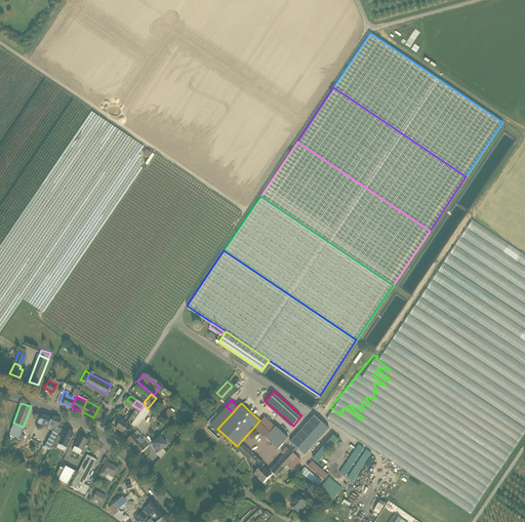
[(136,415),(131,423),(129,425),(132,427),(135,425),(135,426),(149,409),(148,408),(144,405),(140,410),(136,415)]
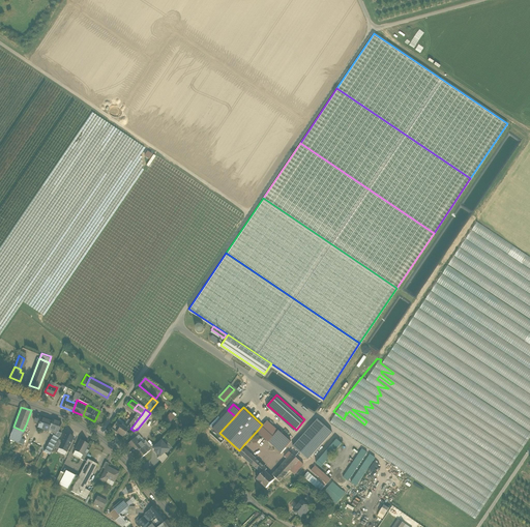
[(170,410),(163,419),(168,423),(175,414),(170,410)]
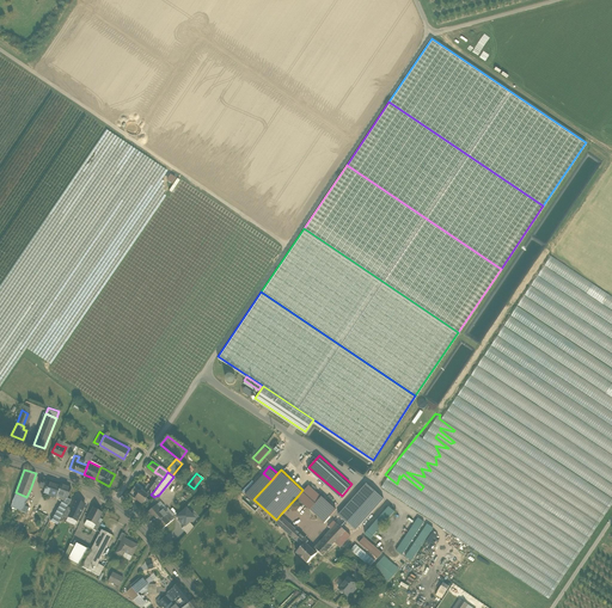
[(245,492),(254,499),(271,480),(263,473),(245,492)]
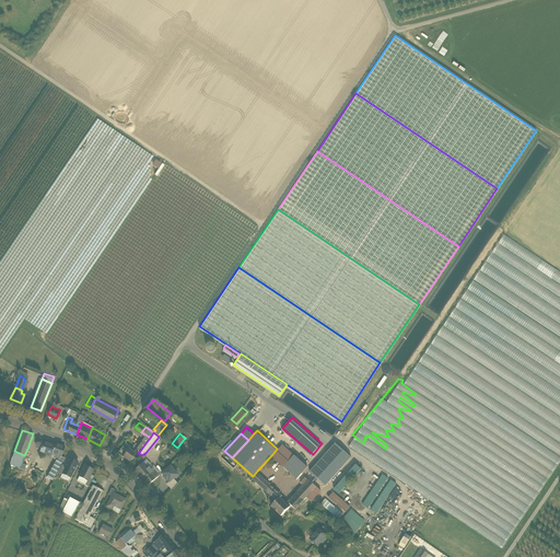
[(51,453),(51,451),(55,443),(37,437),(36,443),(42,445),(41,448),(45,450),(45,451),(46,452),(48,453),(49,453),(51,453)]
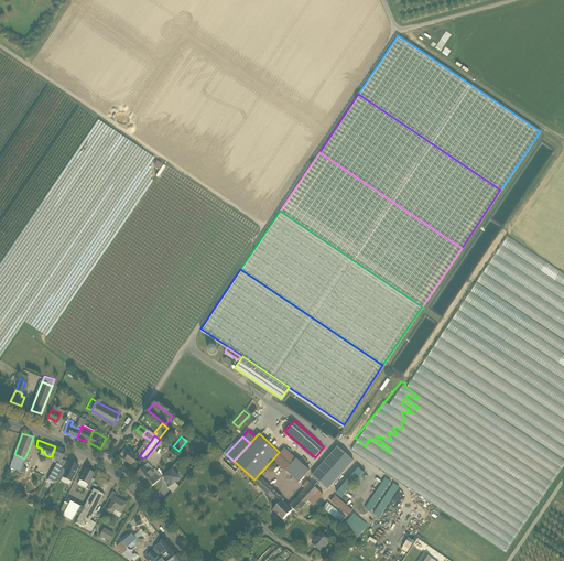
[(132,452),(136,454),(143,444),(143,443),(140,442),(138,444),(132,452)]
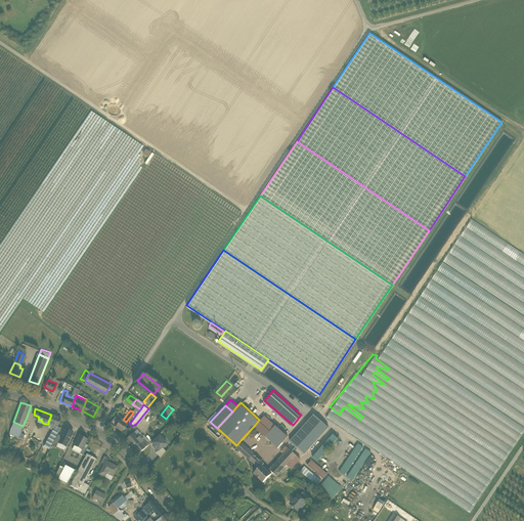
[(117,411),(115,414),(120,418),(123,420),(128,413),(127,411),(124,416),(117,411)]
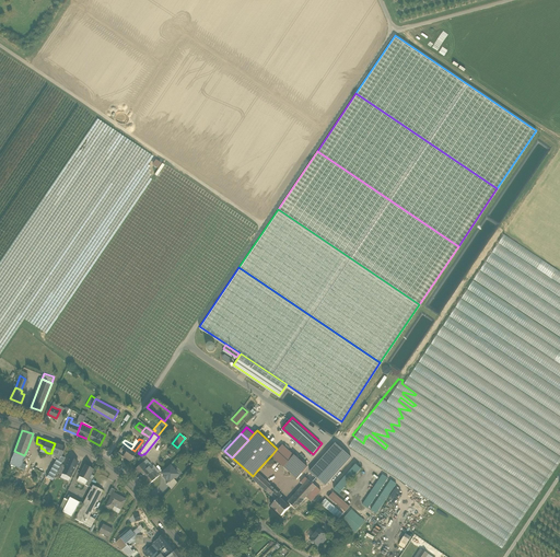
[(55,441),(55,443),(51,451),(55,452),(61,454),(65,444),(55,441)]
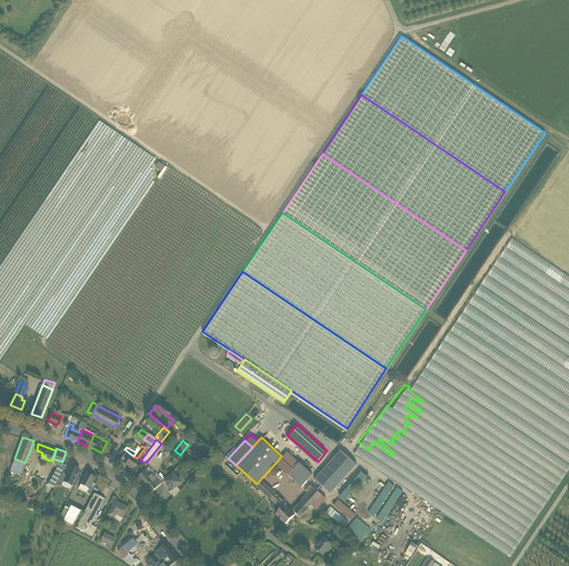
[(148,450),(145,448),(137,458),(137,459),(140,462),(140,460),(142,458),(148,450)]
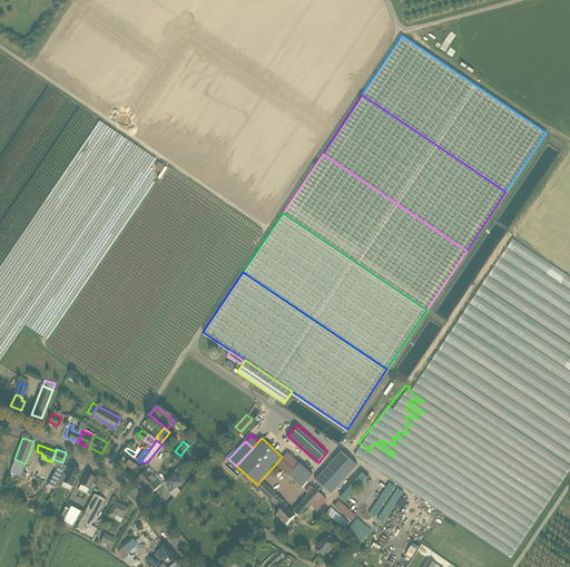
[(315,478),(331,492),(357,463),(342,449),(315,478)]
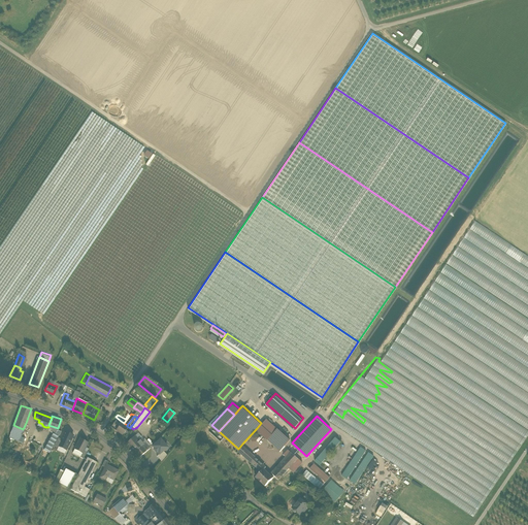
[(110,424),(116,428),(121,421),(116,417),(110,424)]
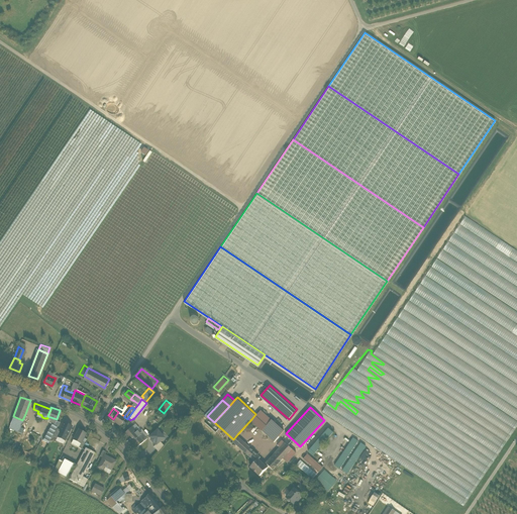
[(255,414),(263,421),(269,415),(261,408),(255,414)]
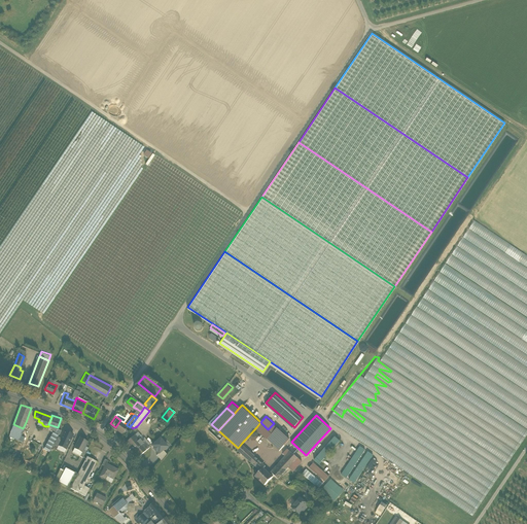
[(123,430),(126,432),(128,429),(126,427),(127,425),(127,424),(124,422),(120,420),(115,427),(121,432),(123,430)]
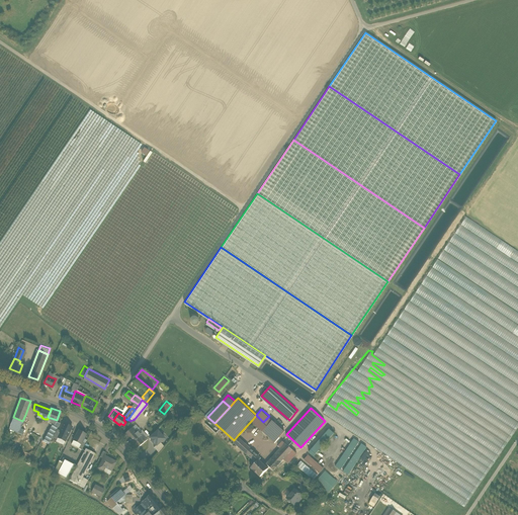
[(267,425),(263,422),(256,415),(252,420),(262,429),(274,441),(279,436),(278,435),(267,425)]
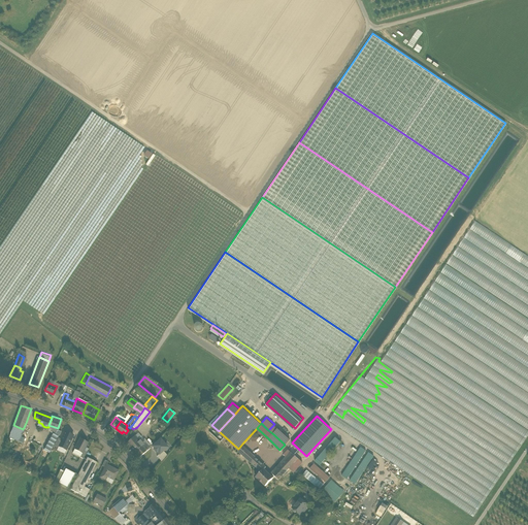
[(277,427),(274,424),(268,430),(272,433),(277,427)]
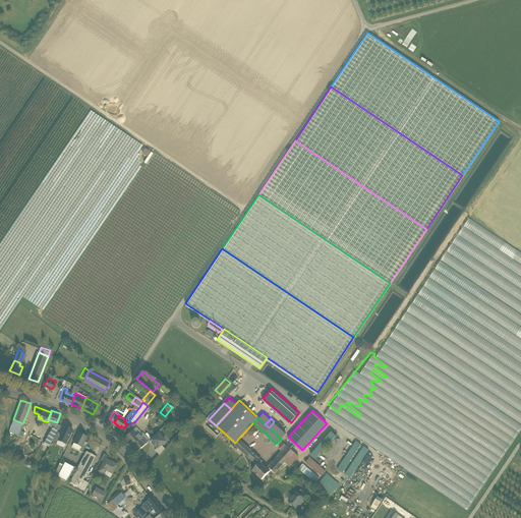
[(22,423),(13,419),(9,429),(18,434),(20,428),(22,423)]
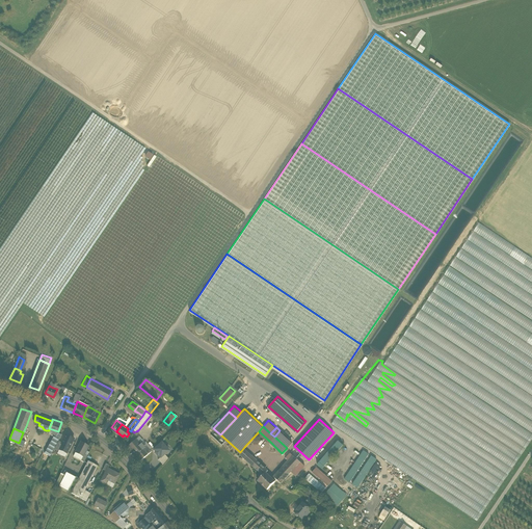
[(44,451),(50,454),(61,432),(58,431),(52,429),(51,433),(53,434),(44,451)]
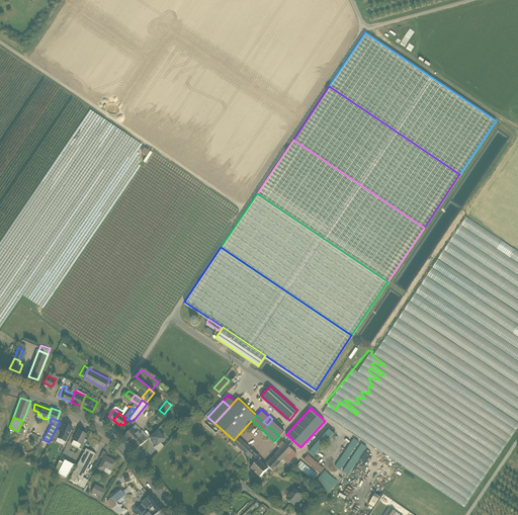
[(284,430),(272,419),(267,425),(278,435),(284,430)]
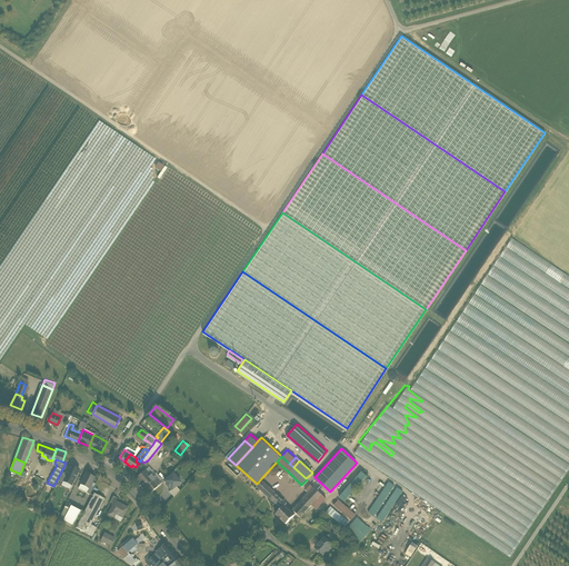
[(71,483),(79,467),(70,464),(66,472),(63,478),(71,483)]
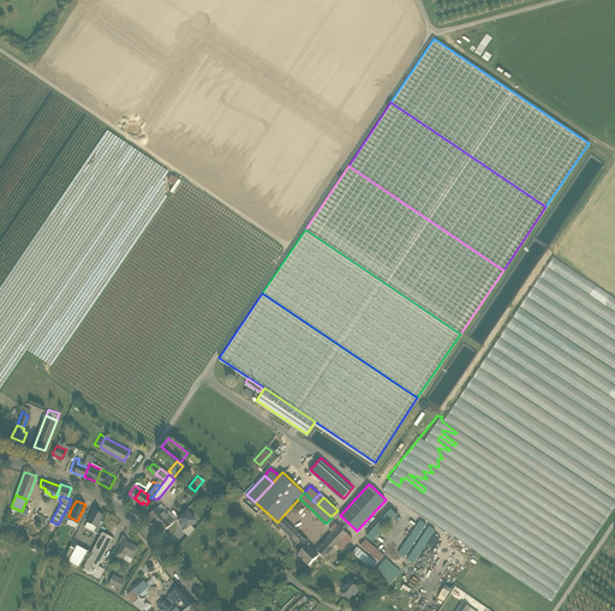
[(145,514),(161,531),(174,519),(172,516),(166,510),(165,508),(162,510),(157,504),(145,514)]
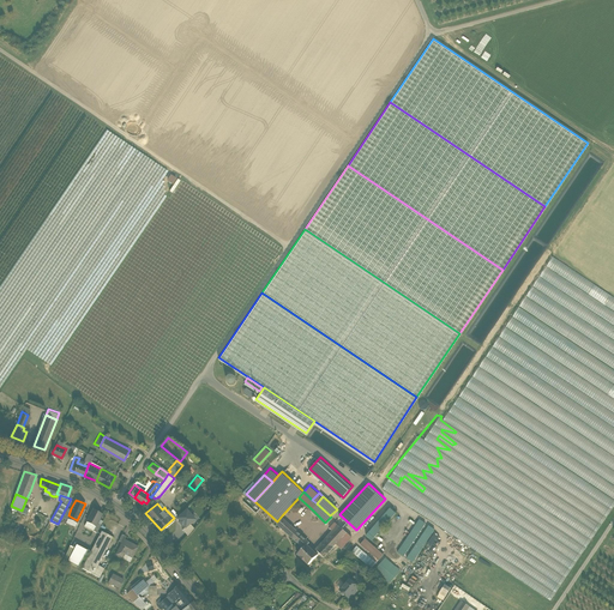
[(390,506),(366,533),(372,538),(396,511),(390,506)]
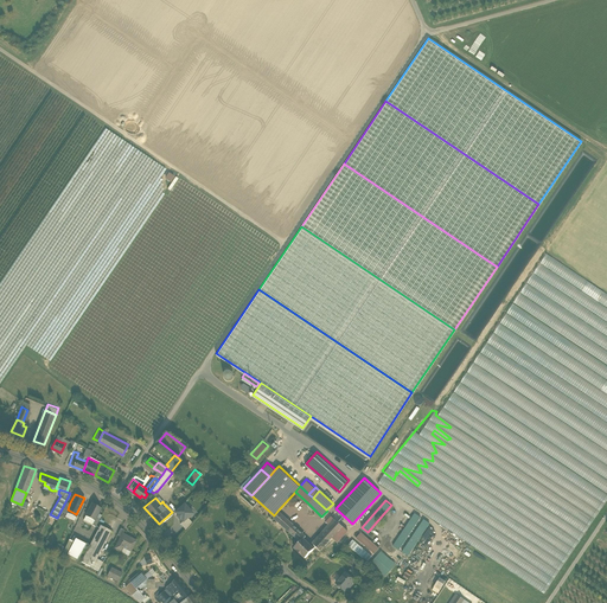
[(85,513),(95,518),(96,514),(101,506),(91,501),(85,513)]
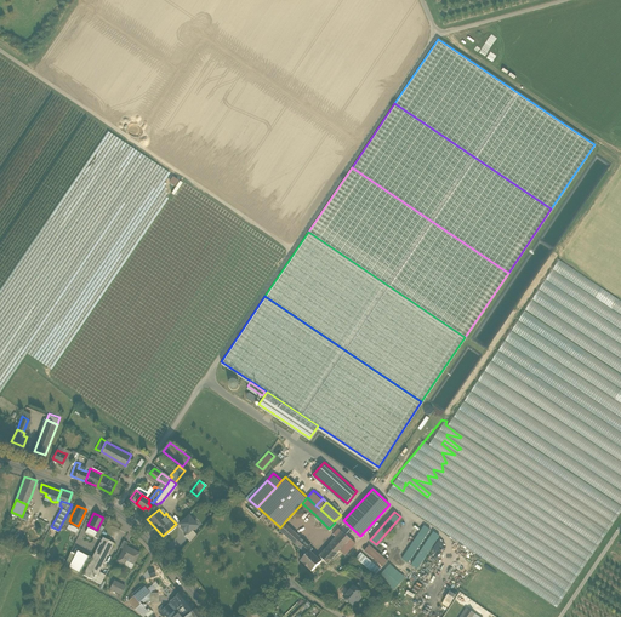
[(184,529),(187,531),(192,527),(197,523),(188,513),(178,521),(181,525),(183,529),(184,529)]
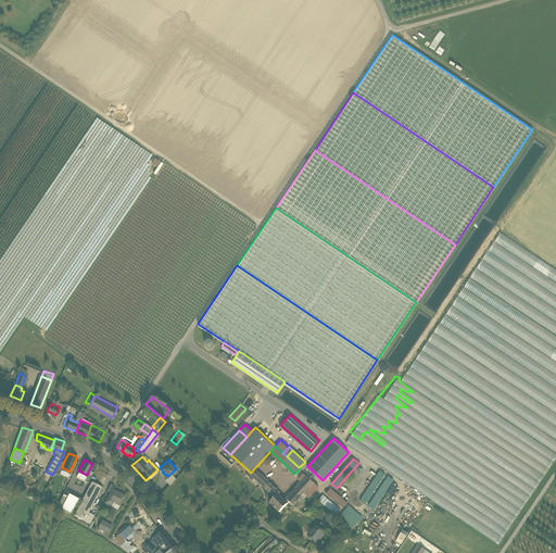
[(273,482),(255,467),(251,473),(255,477),(267,488),(273,482)]
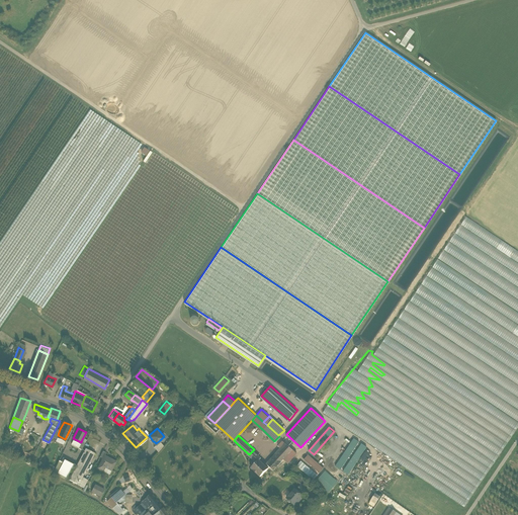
[(359,439),(354,436),(335,464),(340,467),(359,439)]
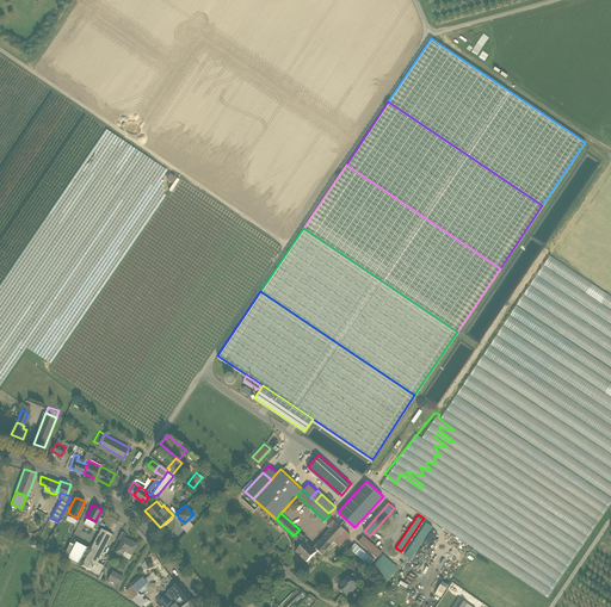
[(328,524),(333,527),(338,521),(333,518),(328,524)]
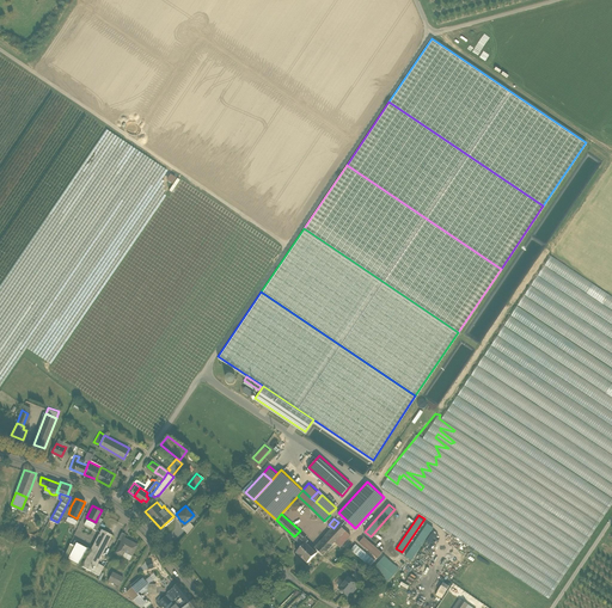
[(184,523),(182,526),(187,532),(193,523),(189,520),(184,523)]
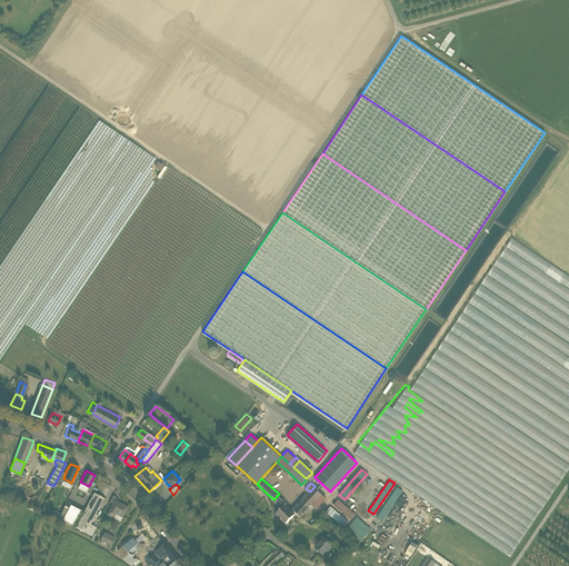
[(402,489),(397,485),(377,515),(382,519),(402,489)]
